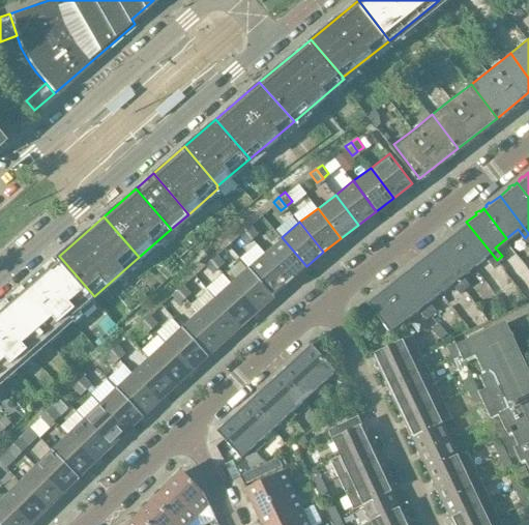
[(453,232),(450,235),(473,264),(485,255),(492,264),(497,260),(466,222),(457,229),(456,228),(452,231),(453,232)]
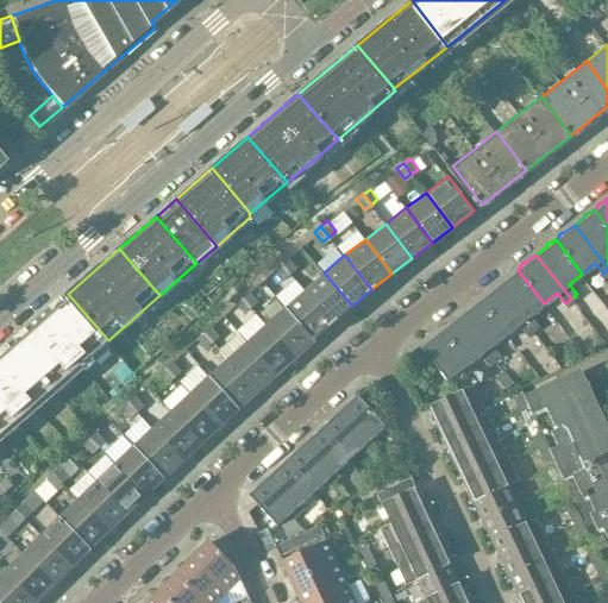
[(295,265),(287,256),(280,261),(288,271),(295,265)]
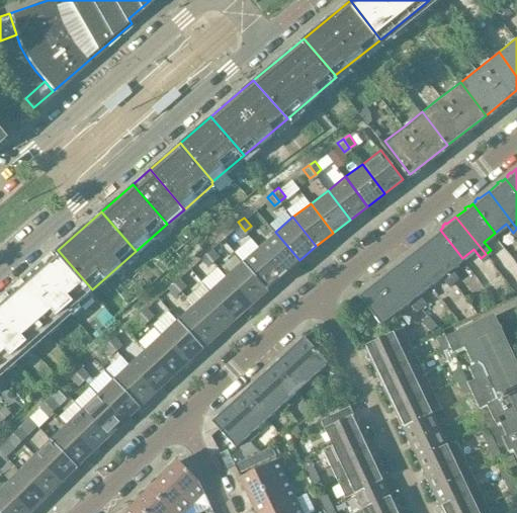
[(245,231),(238,222),(233,226),(240,235),(245,231)]
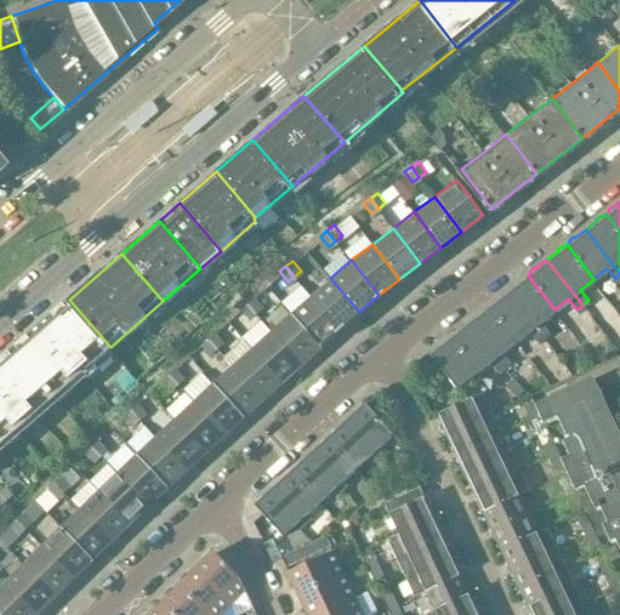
[(519,282),(507,290),(542,335),(549,331),(541,320),(555,309),(528,275),(523,278),(523,277),(518,280),(519,282)]
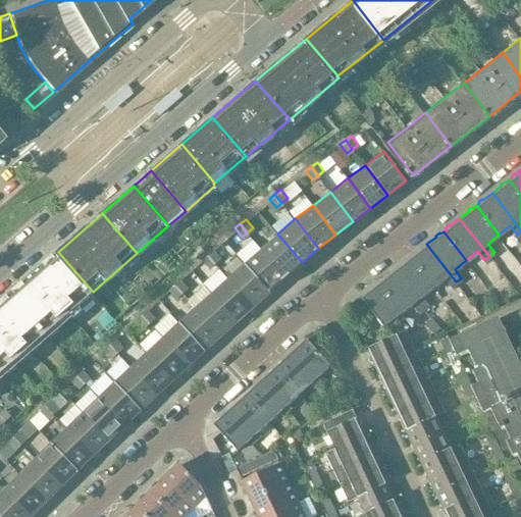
[(302,262),(277,234),(261,248),(285,276),(302,262)]
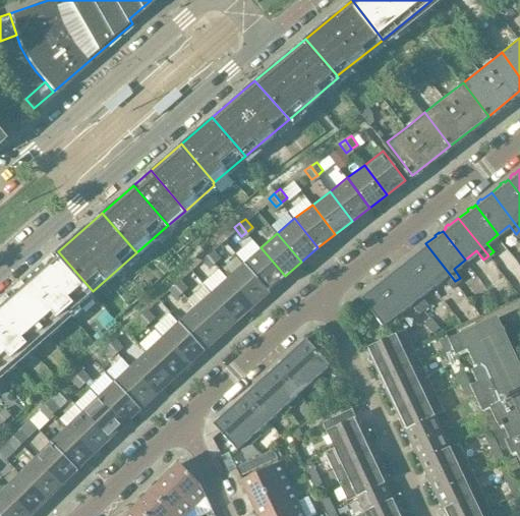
[(412,253),(409,256),(432,285),(444,276),(451,285),(455,281),(425,243),(416,251),(415,250),(412,252),(412,253)]
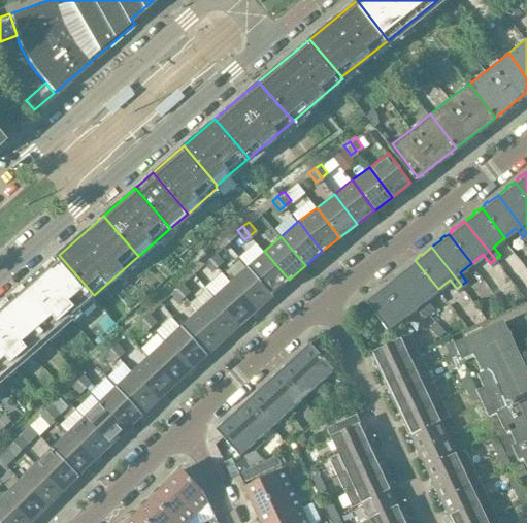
[(222,260),(215,251),(209,256),(216,264),(222,260)]
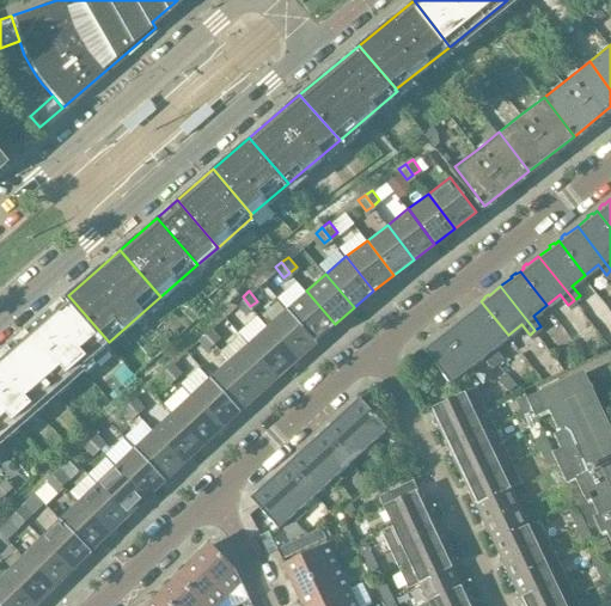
[(335,324),(306,291),(287,307),(316,341),(335,324)]
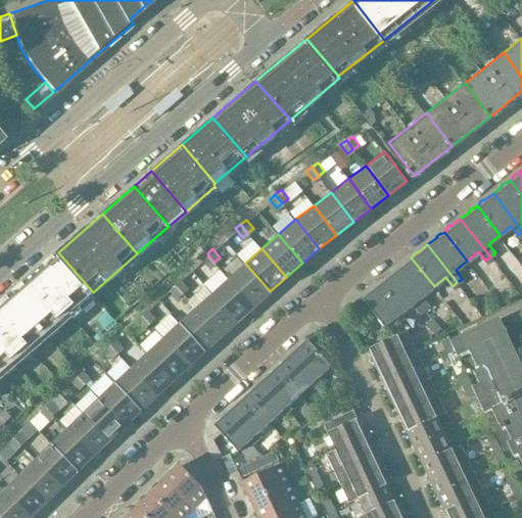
[(0,372),(93,292),(58,252),(0,301),(0,372)]
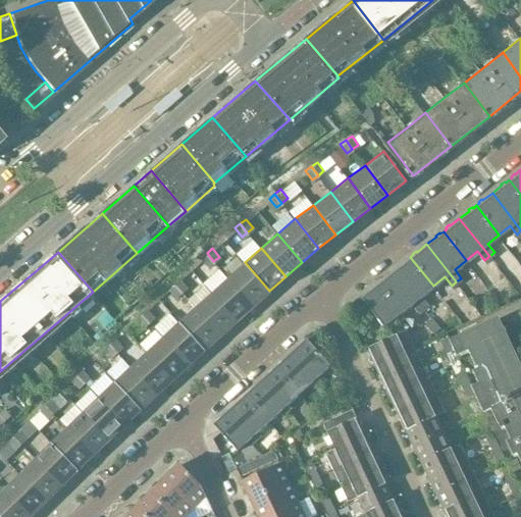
[(213,261),(207,253),(201,257),(208,266),(213,261)]
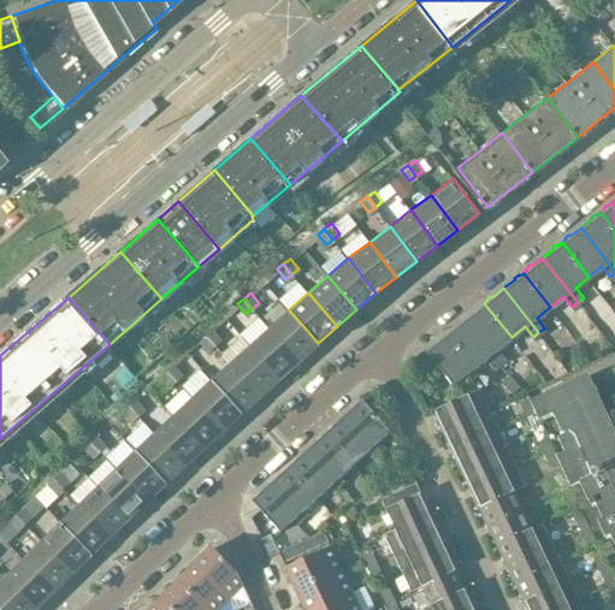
[(477,309),(465,318),(500,363),(506,359),(497,348),(512,337),(484,303),(480,306),(479,305),(475,308),(477,309)]
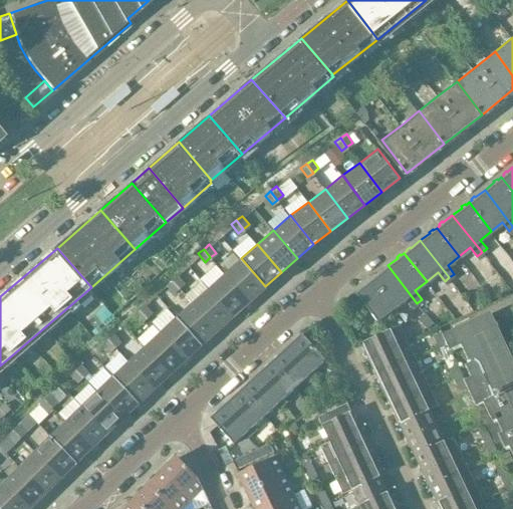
[(265,286),(241,258),(224,272),(249,300),(265,286)]
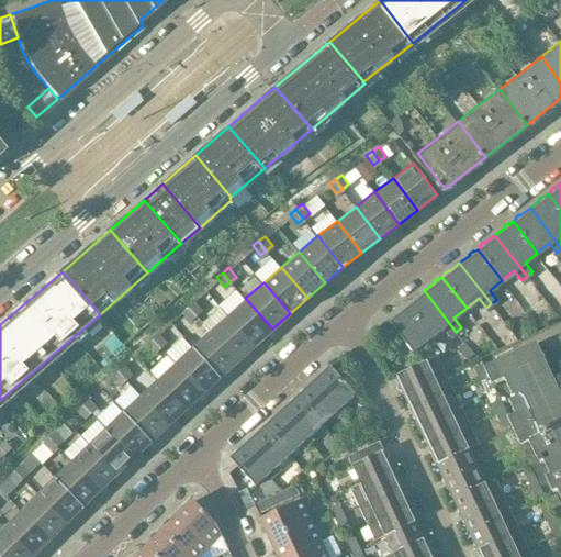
[(410,301),(406,304),(430,335),(442,326),(450,335),(456,332),(424,290),(414,299),(413,298),(408,300),(410,301)]
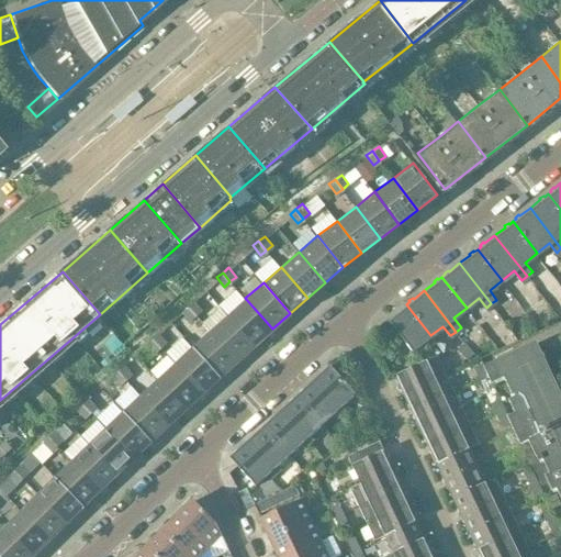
[(272,329),(245,298),(227,314),(255,344),(272,329)]
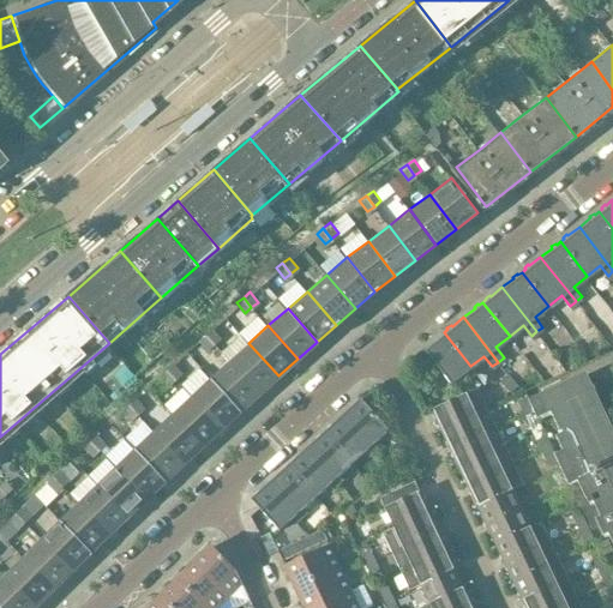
[(220,336),(211,326),(204,332),(212,342),(220,336)]
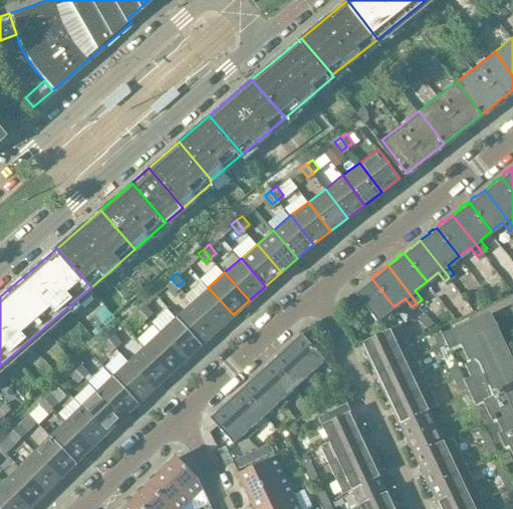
[(178,286),(171,278),(166,282),(173,291),(178,286)]
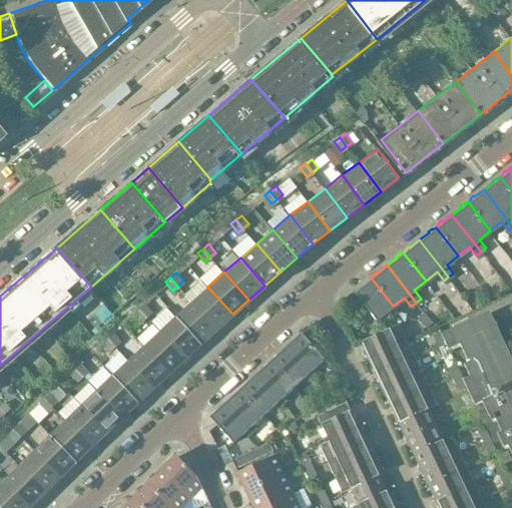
[(365,283),(354,291),(377,319),(388,310),(392,315),(397,311),(393,306),(371,278),(368,280),(367,279),(364,282),(365,283)]
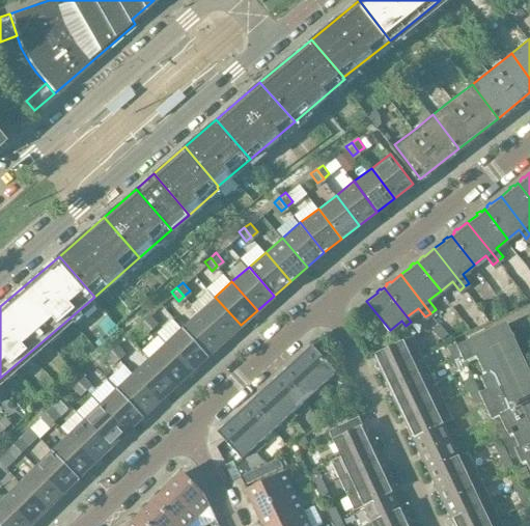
[(241,325),(215,297),(198,311),(224,340),(241,325)]
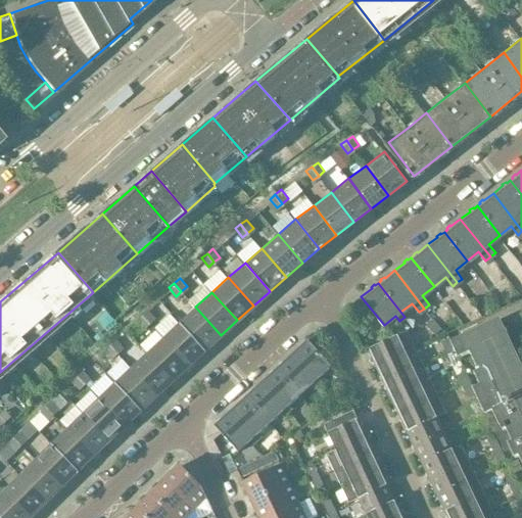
[(221,335),(195,307),(179,321),(204,349),(221,335)]
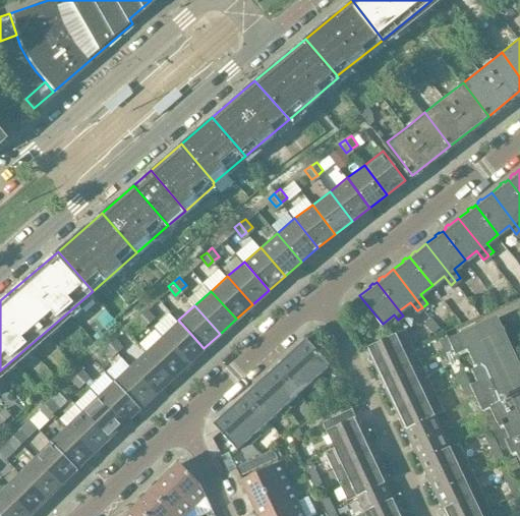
[(153,316),(146,306),(140,311),(148,320),(153,316)]
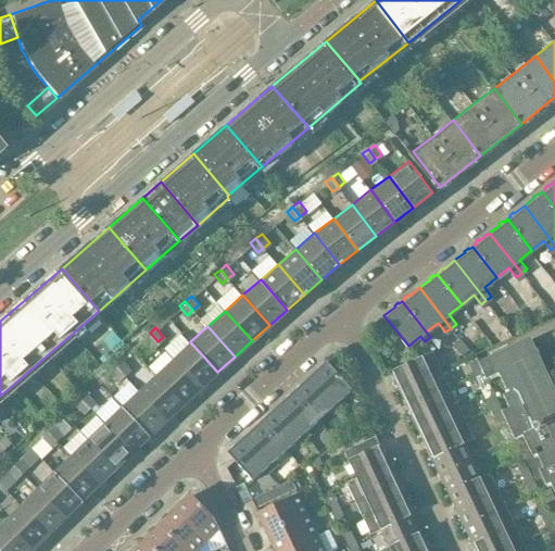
[(158,341),(150,333),(144,338),(152,347),(158,341)]
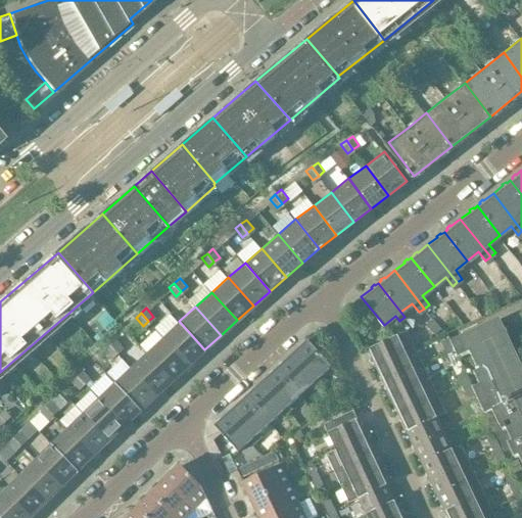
[(439,326),(431,317),(425,322),(433,332),(439,326)]
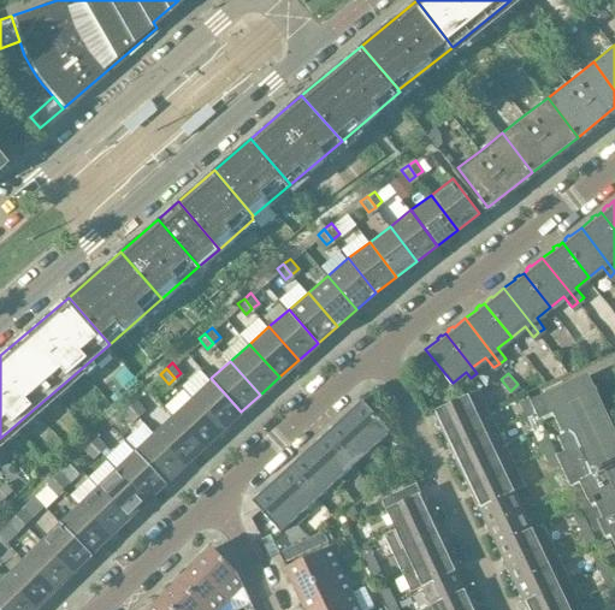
[(614,431),(587,373),(531,400),(539,419),(554,412),(563,432),(559,434),(565,448),(556,452),(571,484),(572,485),(580,480),(587,497),(590,502),(595,499),(603,519),(598,520),(602,526),(607,537),(611,534),(614,542),(614,431)]
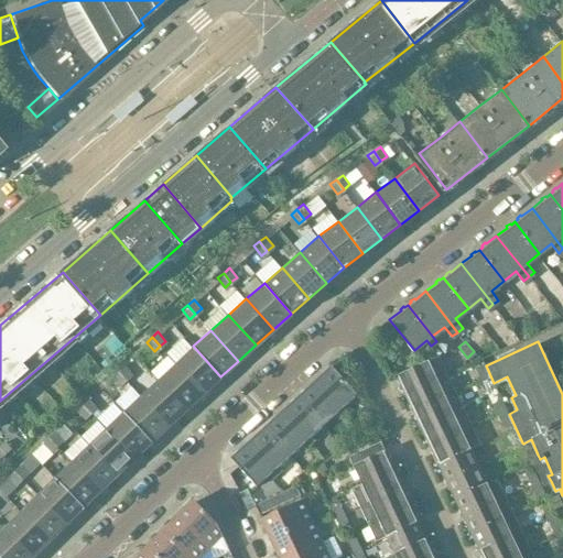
[(220,376),(193,346),(175,362),(203,392),(220,376)]
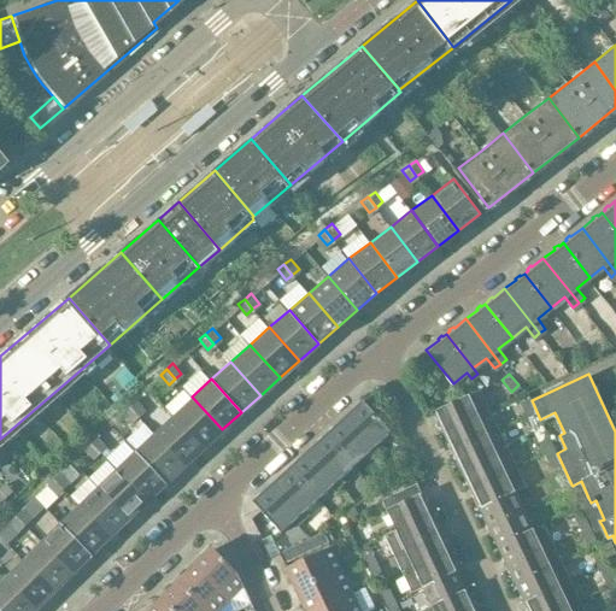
[(479,387),(433,409),(435,415),(434,416),(435,418),(436,418),(441,428),(487,406),(479,387)]
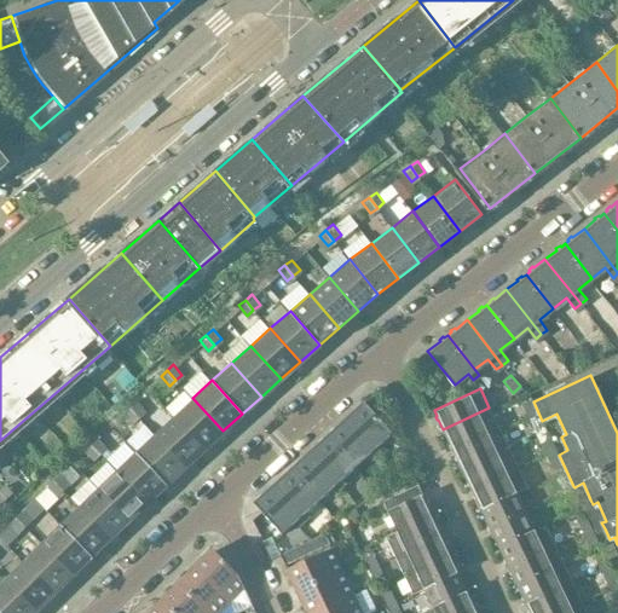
[(520,399),(526,414),(536,409),(529,395),(520,399)]
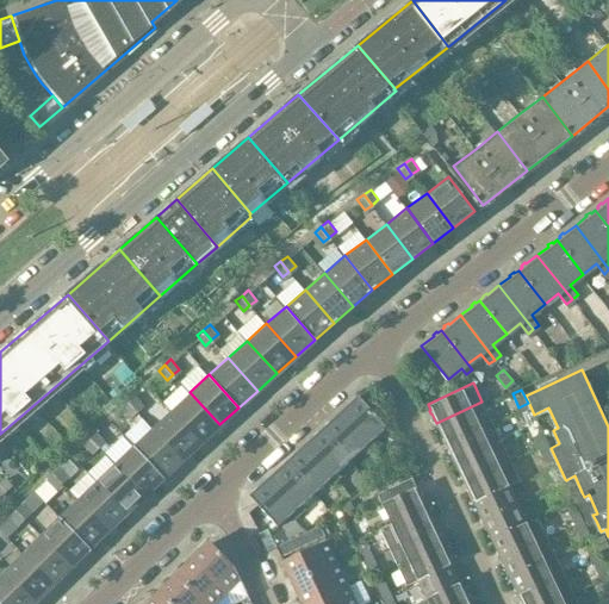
[(219,424),(190,392),(171,410),(202,442),(219,424)]
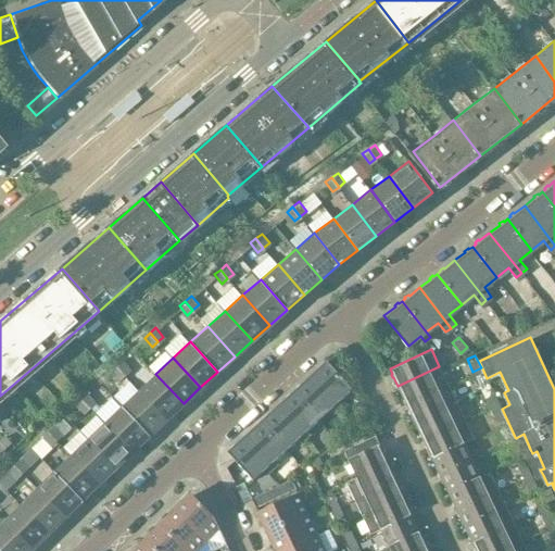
[(318,365),(308,374),(338,407),(343,402),(339,398),(351,387),(326,359),(322,362),(320,361),(317,364),(318,365)]
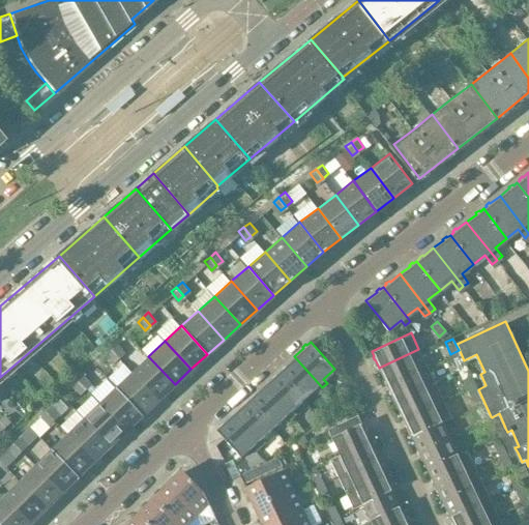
[(123,351),(116,343),(111,347),(118,355),(123,351)]
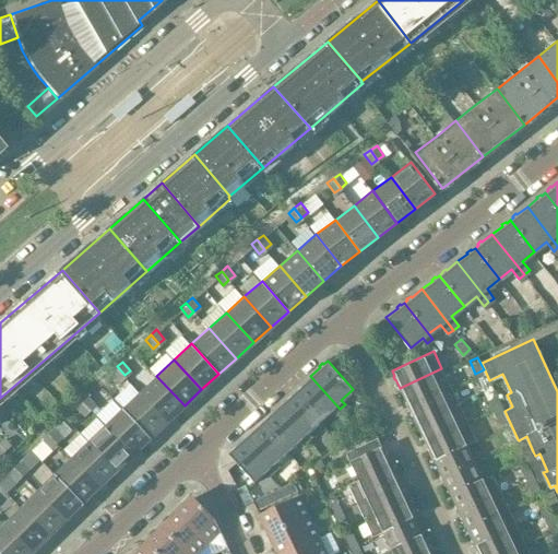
[(125,375),(117,366),(110,372),(119,380),(125,375)]
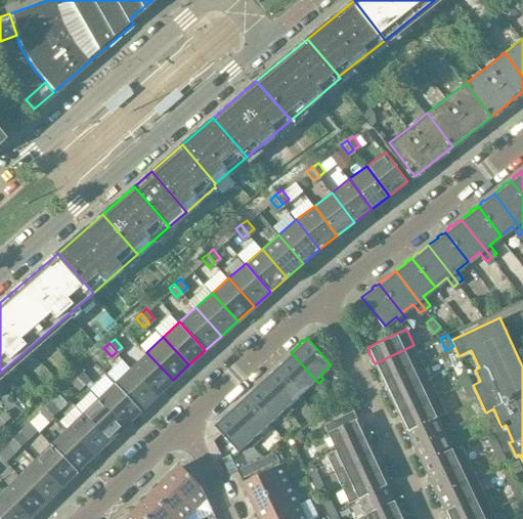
[(413,345),(375,363),(380,374),(379,375),(380,377),(381,377),(383,380),(422,361),(413,345)]
